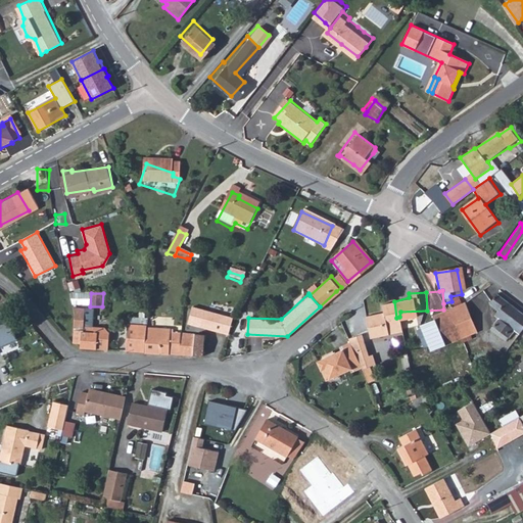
[(396,318),(394,301),(383,305),(384,311),(366,317),(372,340),(390,334),(387,324),(397,321),(396,318)]
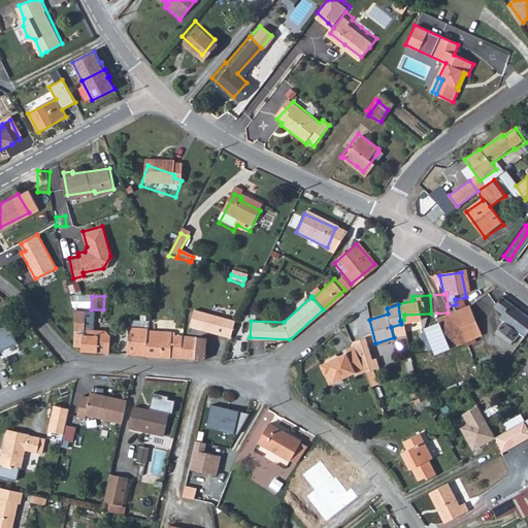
[(75,316),(73,345),(81,347),(81,353),(111,355),(112,337),(106,331),(91,330),(92,311),(73,310),(75,316)]
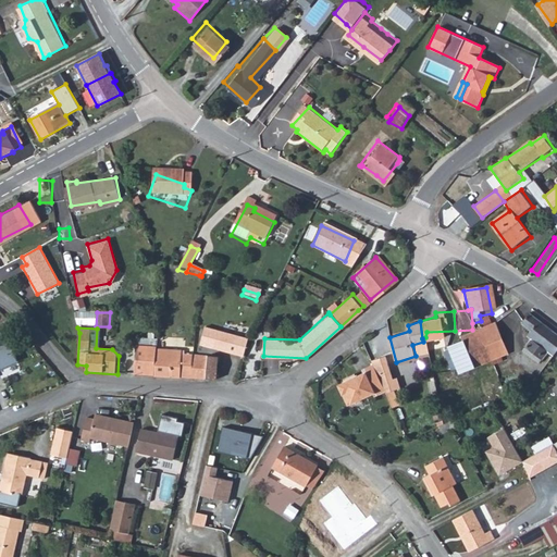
[(206,327),(202,339),(246,350),(249,338),(206,327)]
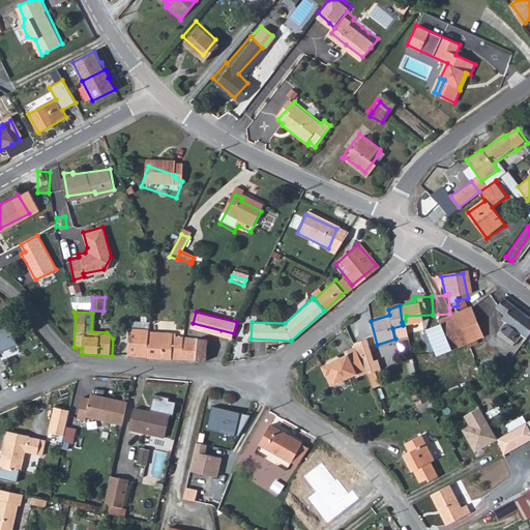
[(491,347),(504,354),(511,346),(518,348),(529,332),(502,314),(492,327),(500,333),(491,347)]
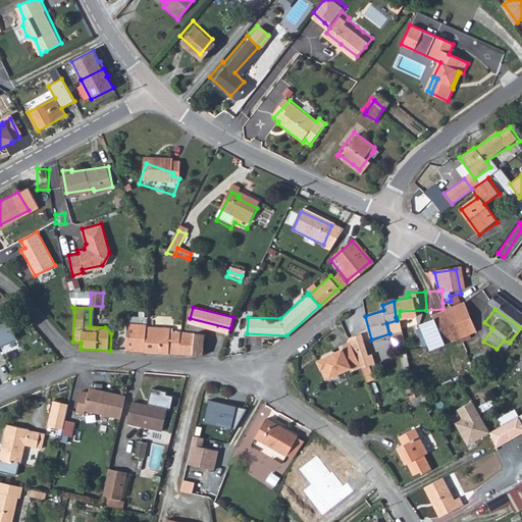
[(5,310),(0,311),(0,345),(16,338),(5,310)]
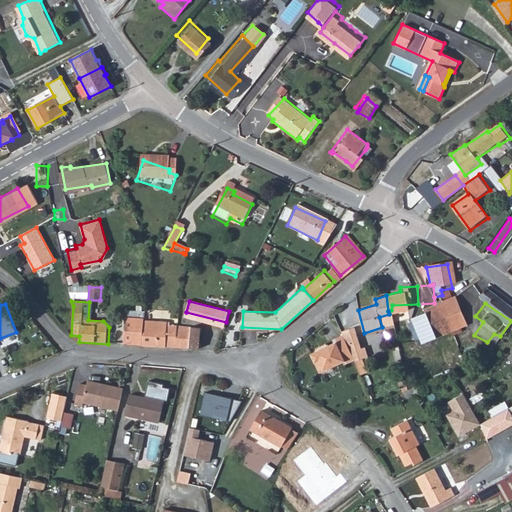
[(427,311),(433,337),(456,332),(451,306),(427,311)]
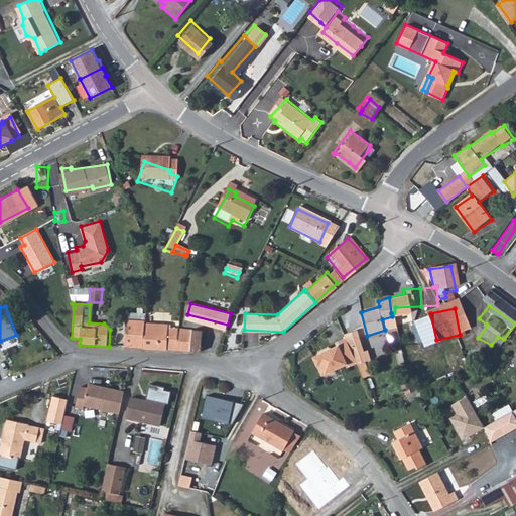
[(402,347),(436,340),(430,313),(409,317),(409,321),(398,325),(402,347)]
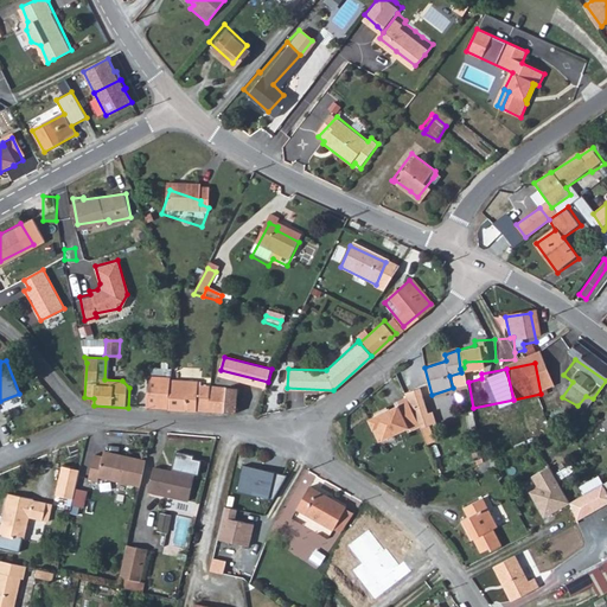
[(170,378),(167,409),(199,409),(200,387),(195,387),(195,375),(173,374),(170,378)]
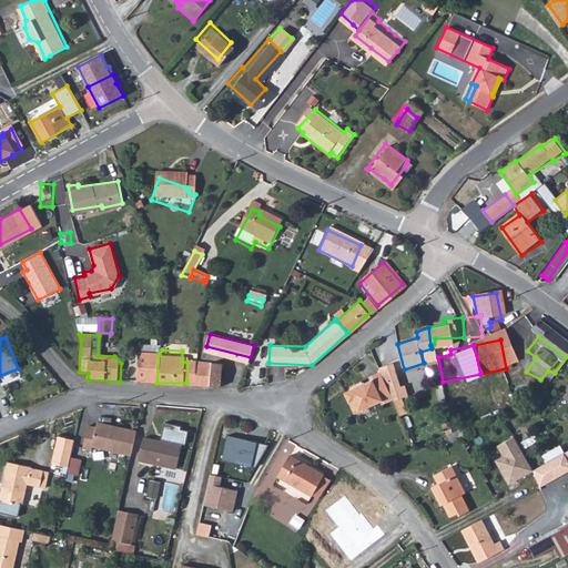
[(141,353),(138,382),(156,383),(159,354),(141,353)]
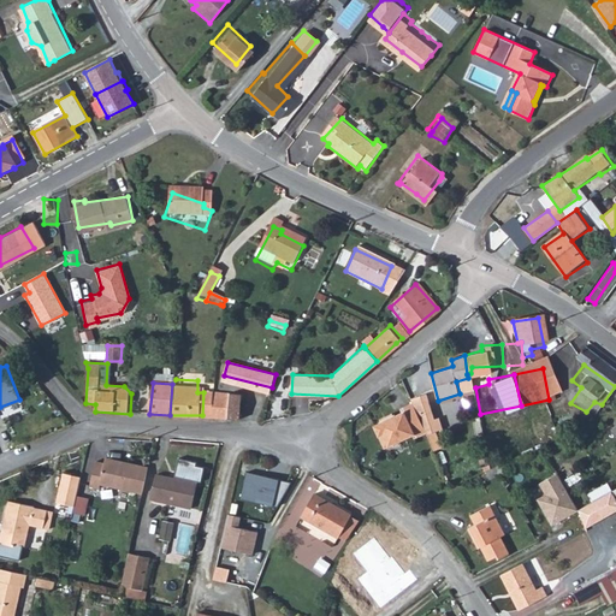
[(203,392),(202,415),(214,416),(215,392),(207,392),(203,392)]
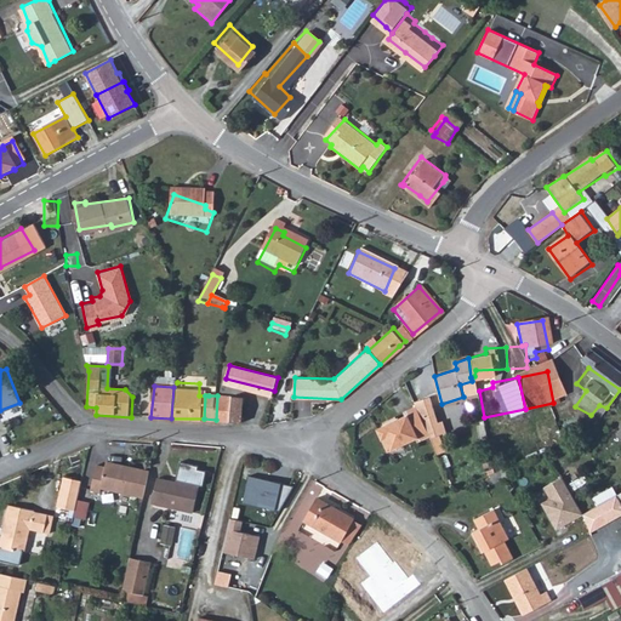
[(232,397),(217,396),(216,420),(232,422),(232,397)]
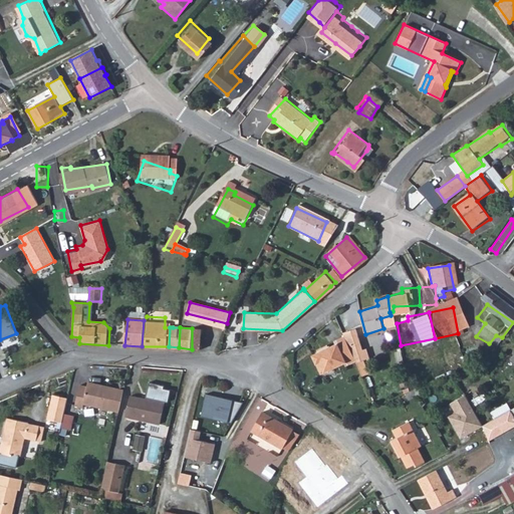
[(203,329),(192,328),(192,349),(205,350),(203,329)]
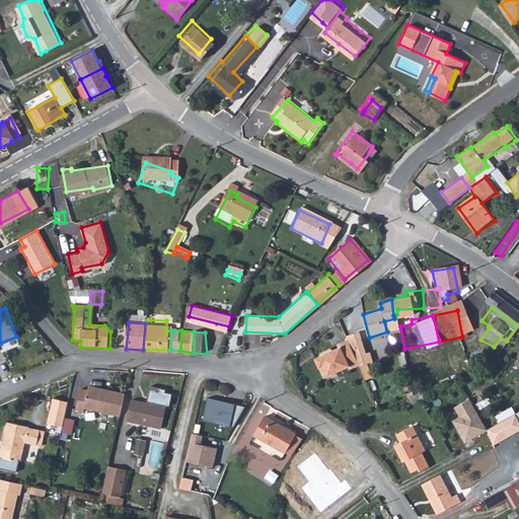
[(346,335),(347,337),(348,338),(357,359),(370,356),(367,347),(360,349),(354,332),(346,335)]
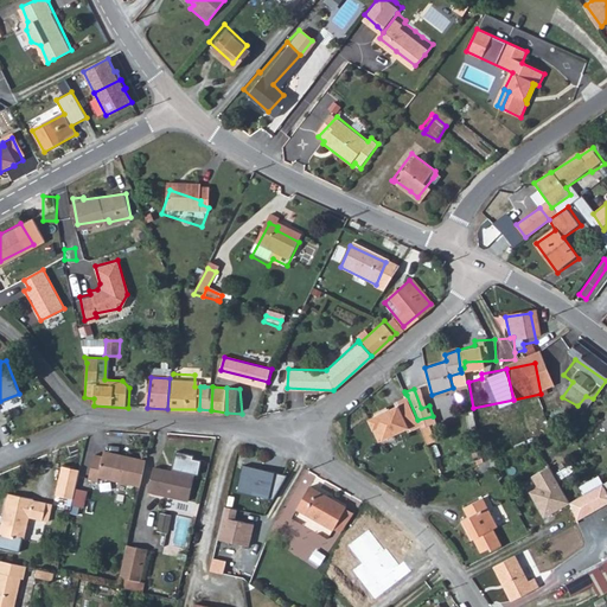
[(606,391),(606,394),(606,420),(593,430),(600,442),(606,438),(606,391)]
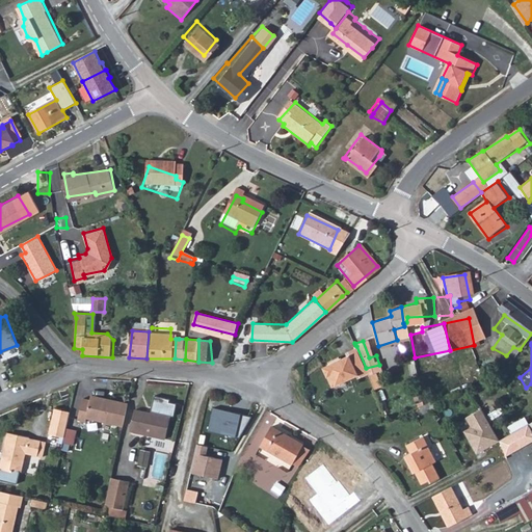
[(366,368),(356,346),(346,350),(347,353),(323,364),(326,372),(329,370),(335,380),(336,379),(338,380),(342,379),(343,377),(355,371),(356,374),(367,370),(366,368)]
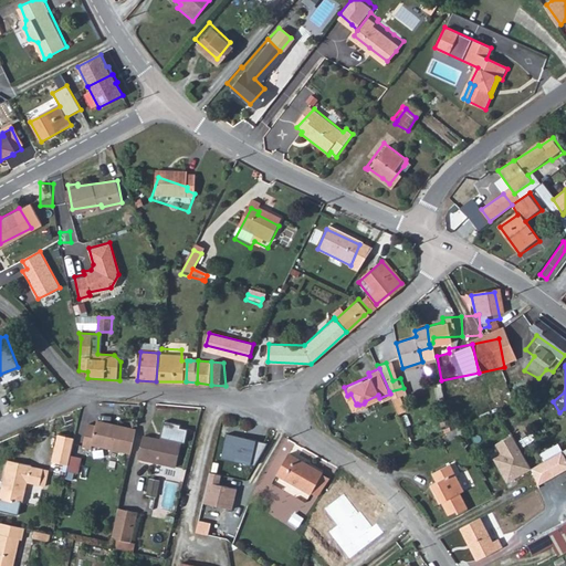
[(441,408),(444,420),(452,419),(451,415),(454,413),(453,406),(441,408)]
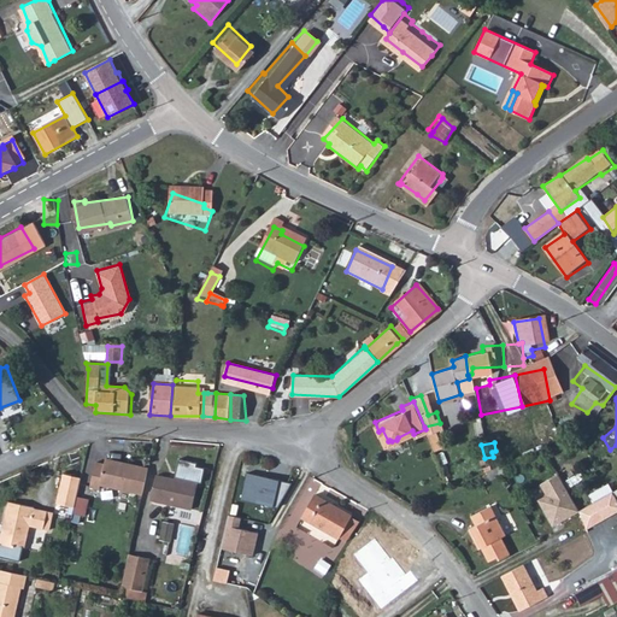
[(100,483),(141,495),(150,470),(107,458),(105,466),(94,463),(88,486),(99,489),(100,483)]
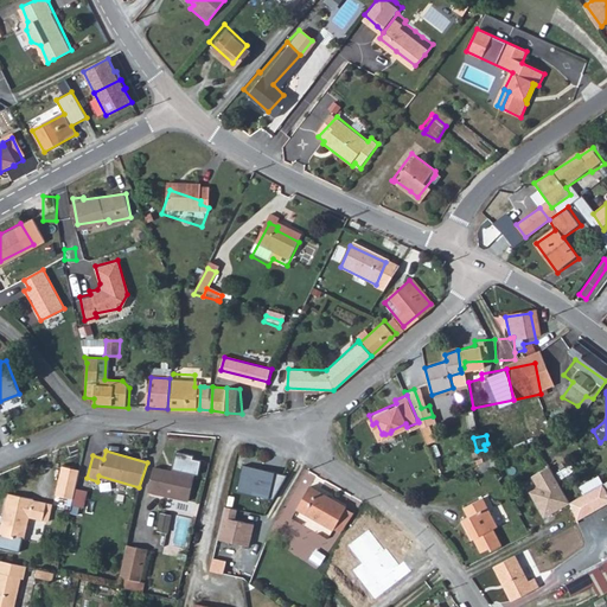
[(52,490),(68,493),(76,466),(59,461),(52,490)]
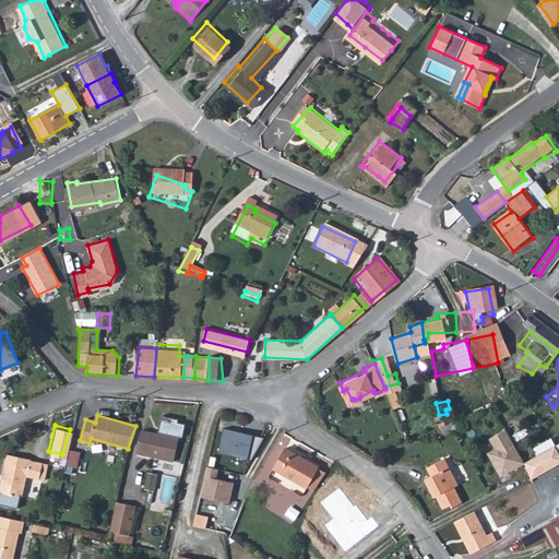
[(141,427),(141,429),(135,449),(170,458),(176,436),(141,427)]
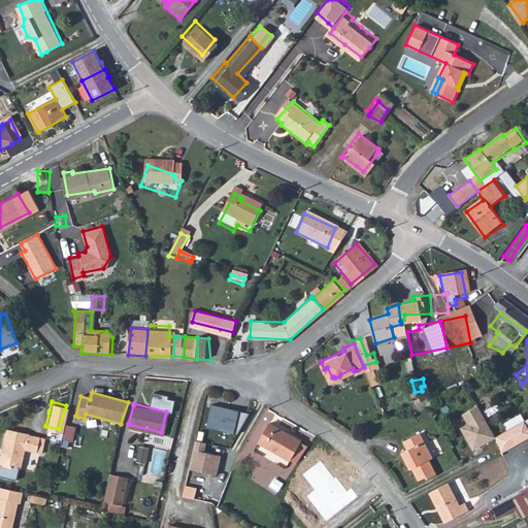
[(212,405),(207,427),(238,433),(251,414),(212,405)]
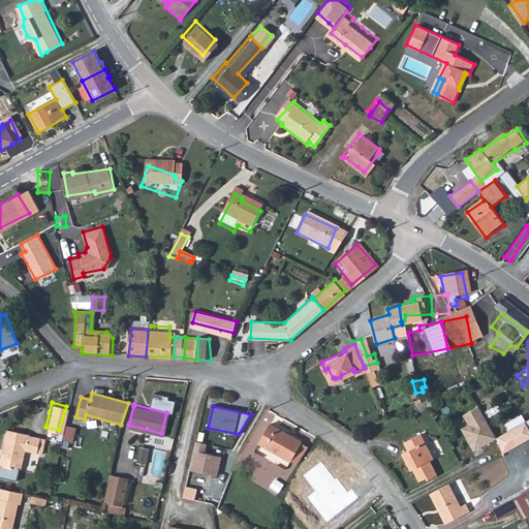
[(478,406),(464,415),(469,425),(462,429),(474,450),(497,438),(478,406)]
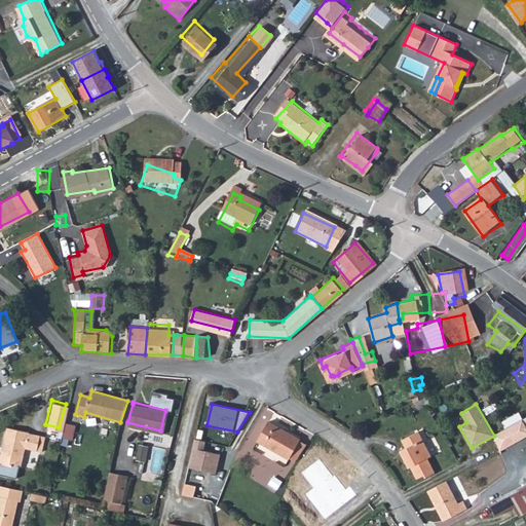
[(520,420),(494,436),(499,451),(525,435),(525,430),(524,427),(520,420)]
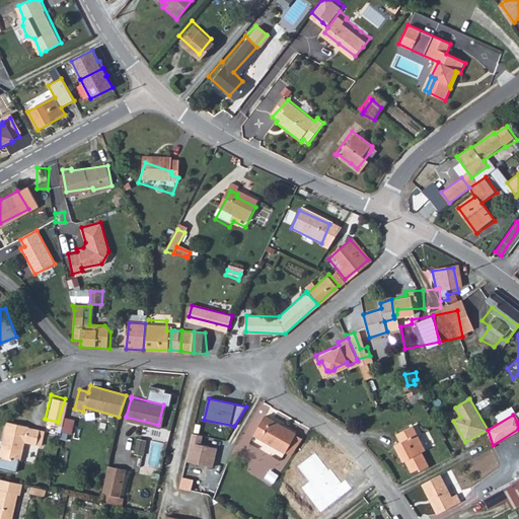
[(299,434),(270,417),(258,435),(288,453),(299,434)]
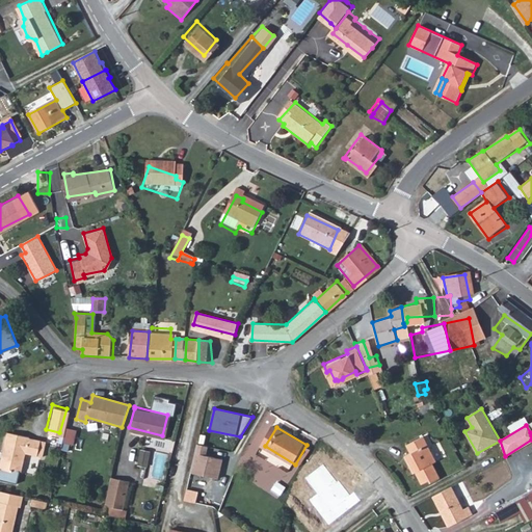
[(29,433),(6,429),(0,459),(0,466),(14,469),(14,467),(21,469),(25,450),(42,453),(44,439),(29,435),(29,433)]
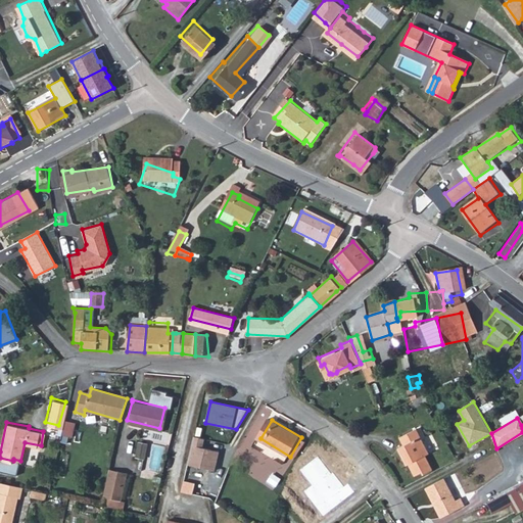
[(413,431),(399,438),(405,446),(397,450),(403,460),(408,458),(416,472),(420,470),(423,475),(434,469),(427,456),(431,454),(417,429),(413,431)]
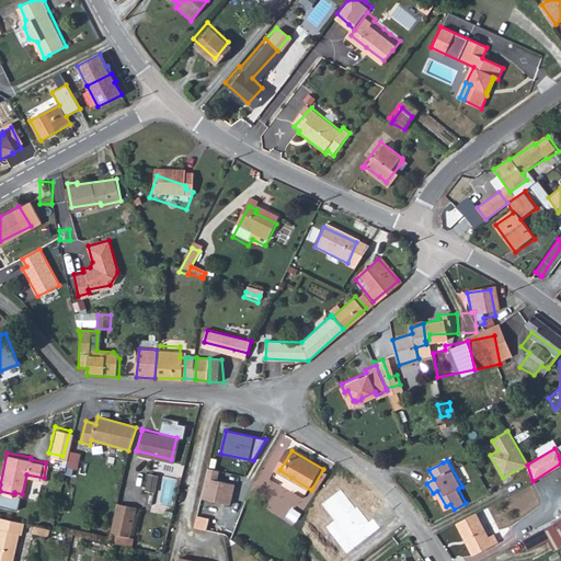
[(207,469),(201,499),(230,505),(236,484),(217,481),(219,471),(207,469)]
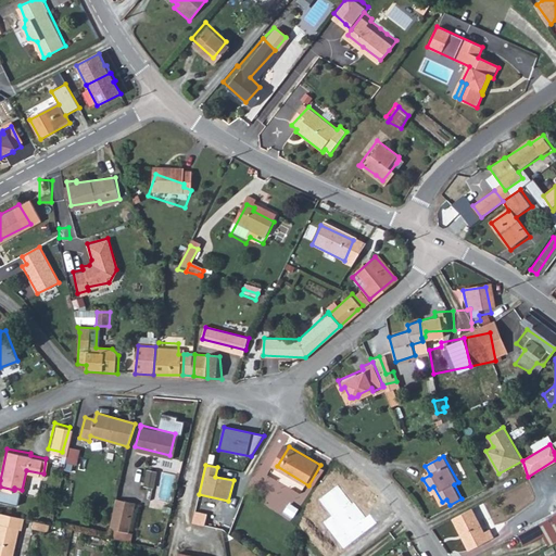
[(156,472),(147,471),(144,487),(153,489),(156,472)]
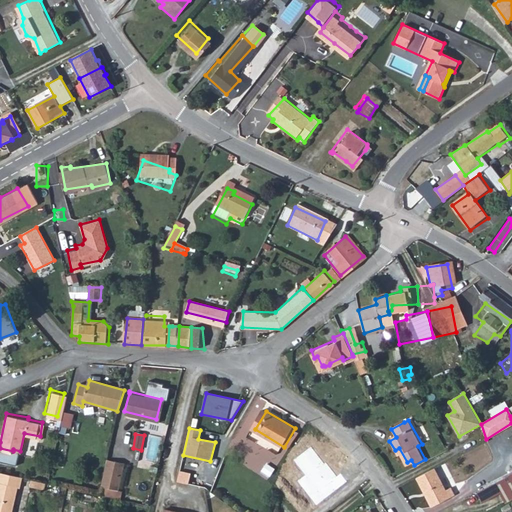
[(102,457),(94,482),(110,486),(117,462),(102,457)]
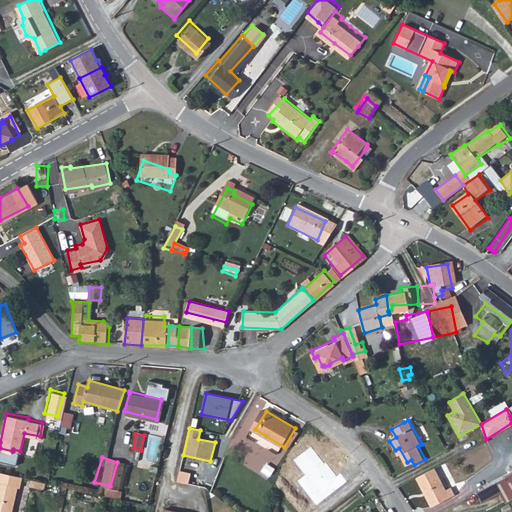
[(20,487),(23,475),(0,470),(0,511),(11,511),(18,486),(20,487)]
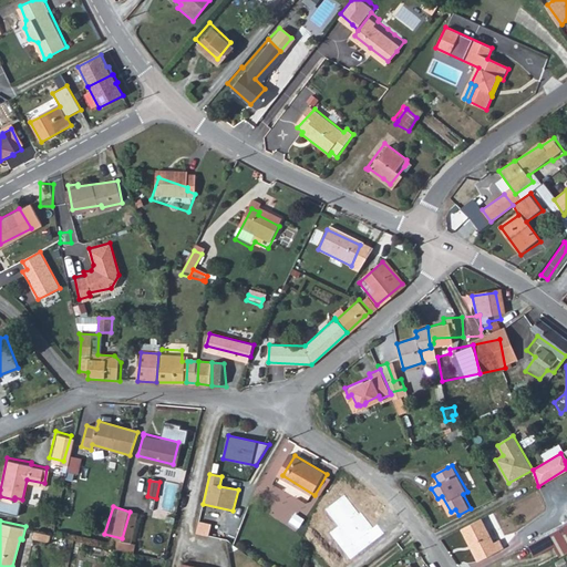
[(480,521),(460,532),(468,548),(471,547),(474,554),(492,545),(480,521)]
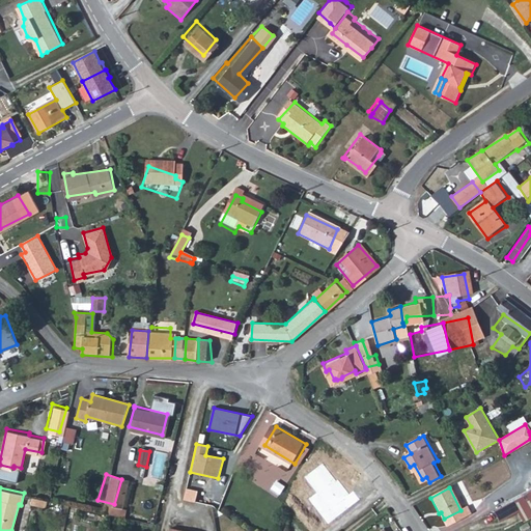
[(47,505),(48,498),(40,496),(34,495),(32,502),(47,505)]
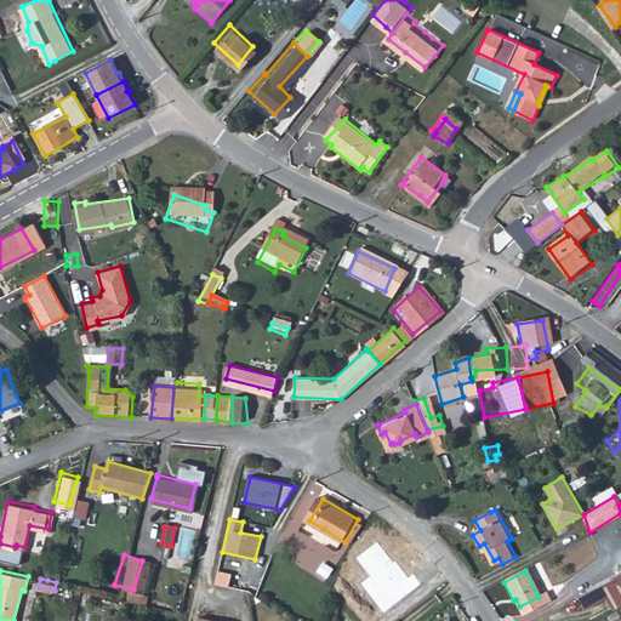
[(620,580),(570,607),(576,619),(620,594),(620,580)]
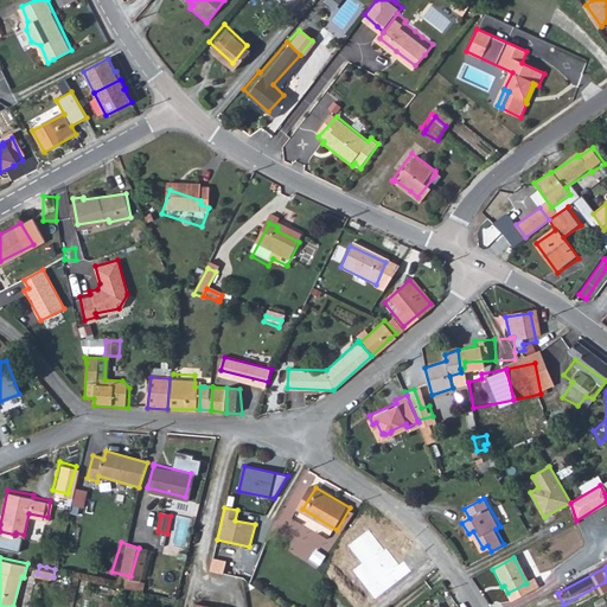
[(526,583),(508,593),(512,604),(538,589),(536,582),(528,585),(526,583)]
